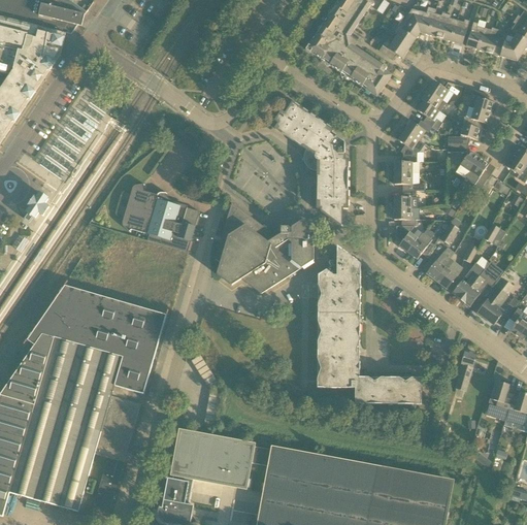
[(0,14),(57,29),(70,32),(86,9),(72,0),(0,0),(0,14)]
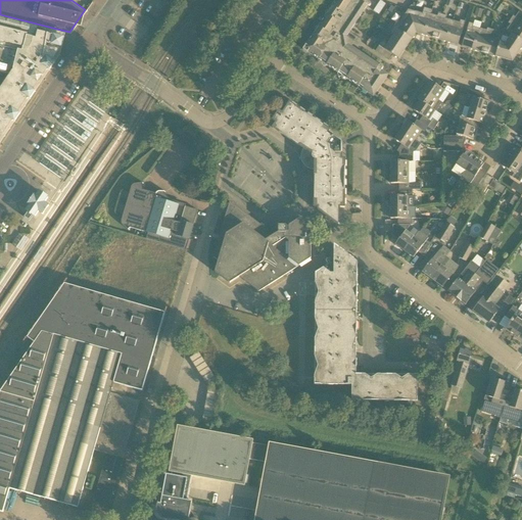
[(341,36),(357,12),(364,0),(333,0),(304,43),(301,47),(306,50),(371,93),(374,93),(386,73),(342,43),(343,41),(342,37),(341,36)]
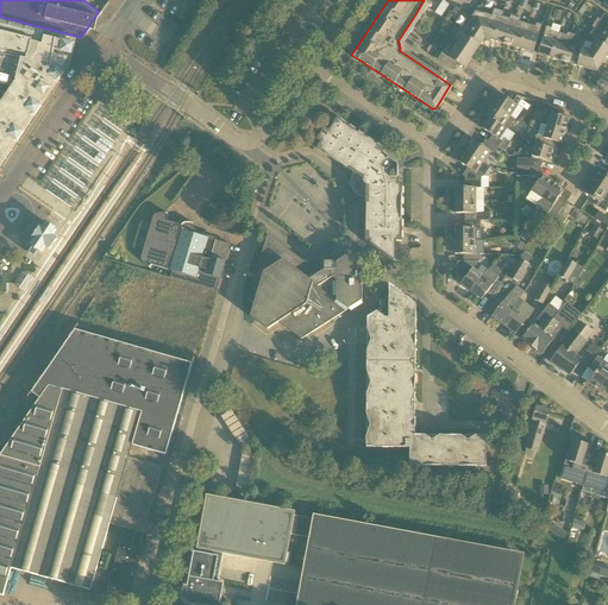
[(490,13),(475,8),(482,31),(489,33),(488,36),(493,38),(501,13),(502,8),(494,5),(491,11),(490,13)]
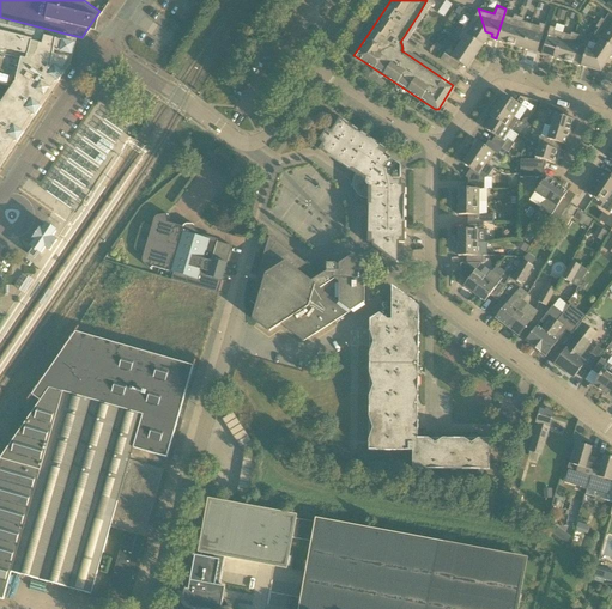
[(557,6),(555,16),(562,18),(565,8),(557,6)]
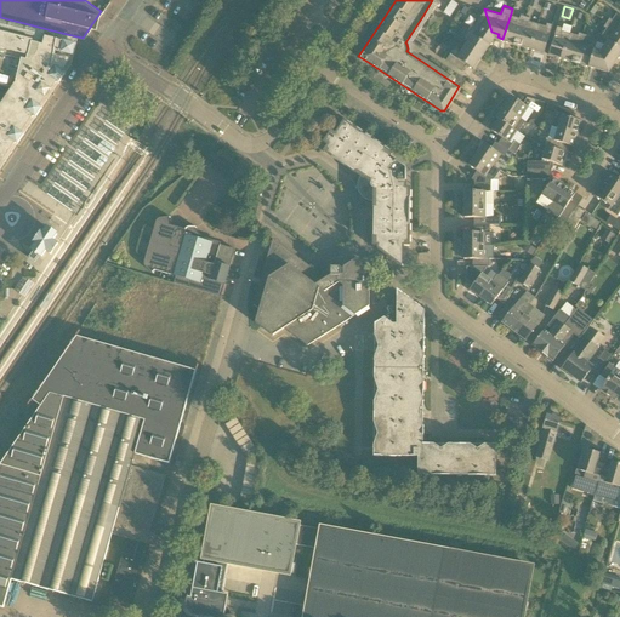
[(491,32),(484,9),(473,23),(472,22),(466,29),(488,44),(491,39),(488,38),(491,32)]
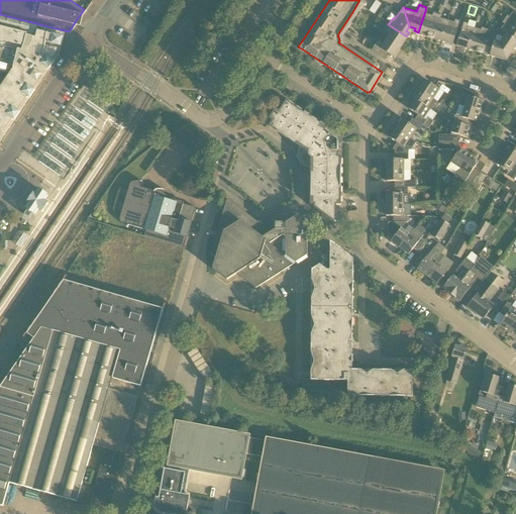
[(515,10),(513,8),(508,14),(506,13),(504,16),(515,24),(515,10)]
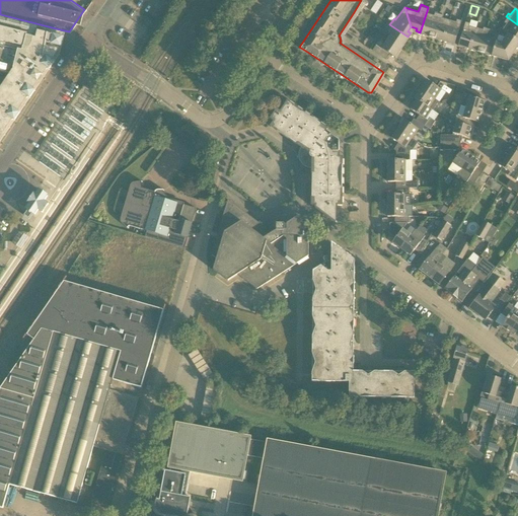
[(431,35),(438,12),(434,11),(433,13),(427,11),(420,32),(428,34),(431,35)]
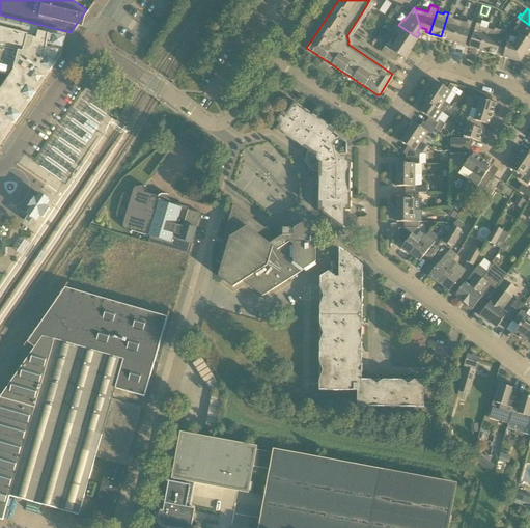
[(458,19),(452,17),(453,14),(448,12),(441,36),(444,37),(452,39),(458,19)]
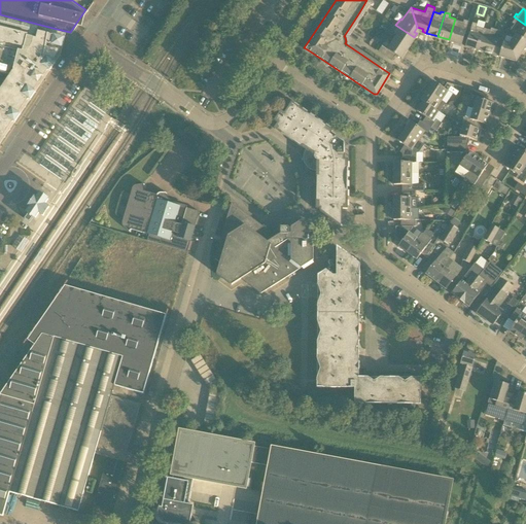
[(54,38),(57,29),(0,14),(0,70),(10,74),(0,89),(0,136),(56,53),(58,45),(54,38)]
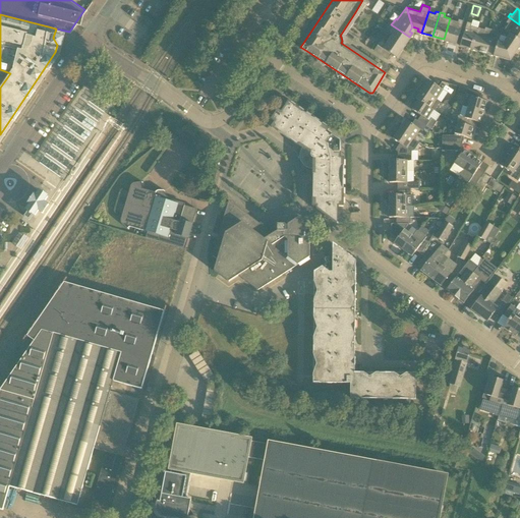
[(519,24),(508,16),(505,20),(507,21),(503,27),(509,32),(519,40),(519,24)]
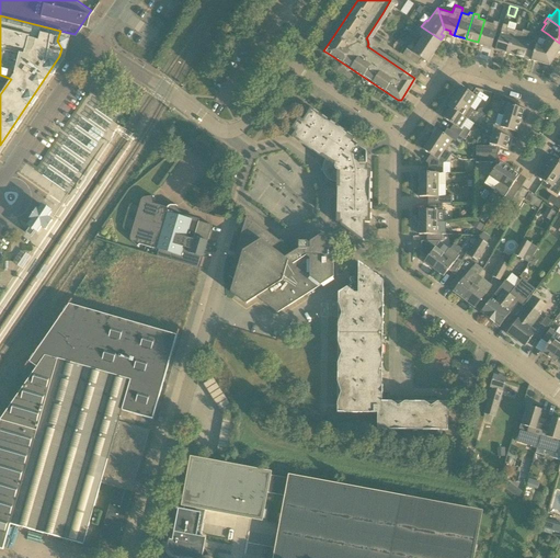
[(490,46),(498,20),(493,19),(492,22),(484,20),(478,42),(490,46)]
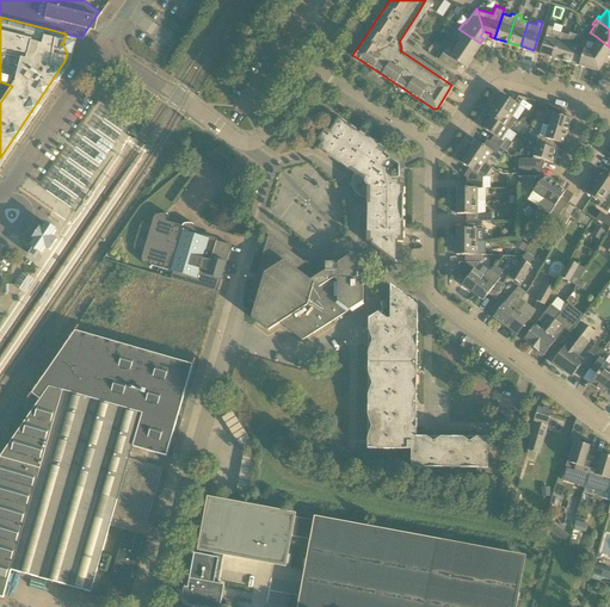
[(542,41),(538,51),(552,55),(559,30),(561,24),(553,20),(553,25),(547,23),(542,41)]
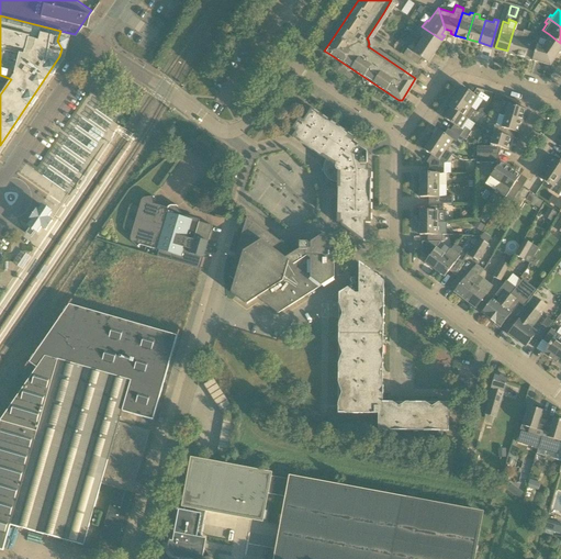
[(435,49),(441,40),(422,26),(417,33),(422,36),(419,40),(435,49)]
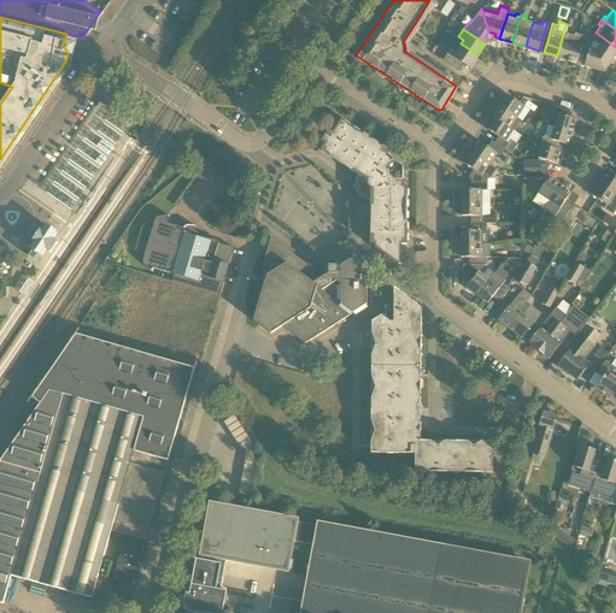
[(570,60),(579,31),(574,30),(573,33),(564,30),(557,56),(567,59),(570,60)]
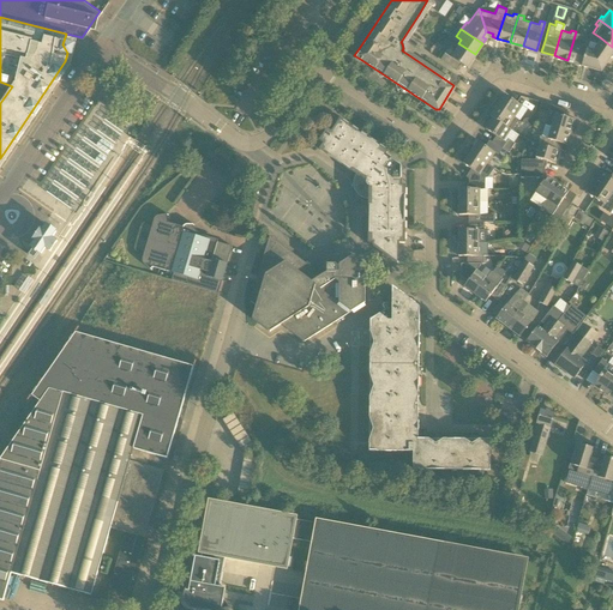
[(581,64),(588,38),(581,36),(581,32),(576,31),(568,60),(571,60),(581,64)]
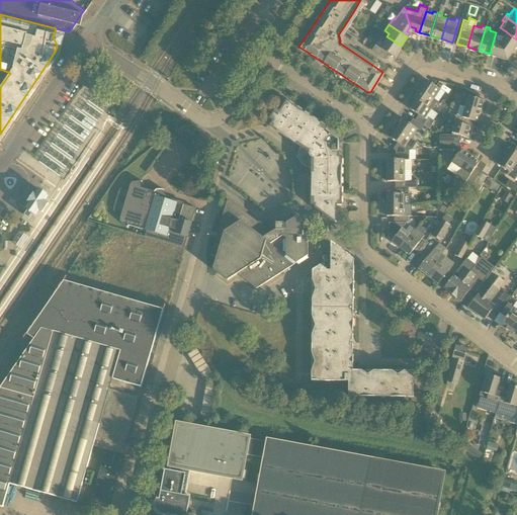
[(516,41),(516,39),(506,31),(504,34),(506,59),(516,41)]
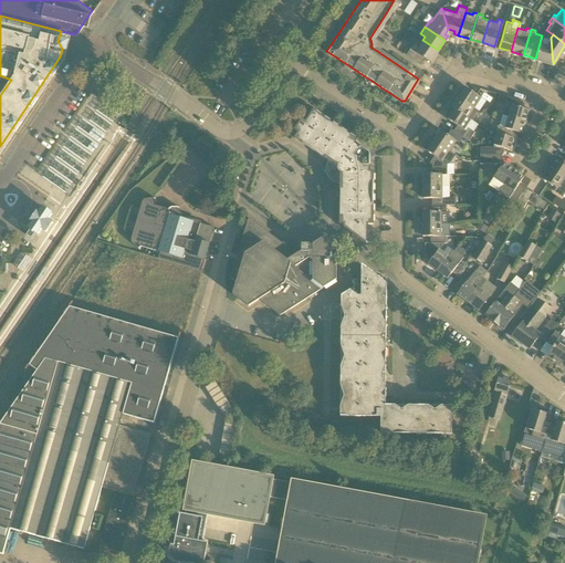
[(553,64),(551,38),(542,35),(535,59),(553,64)]
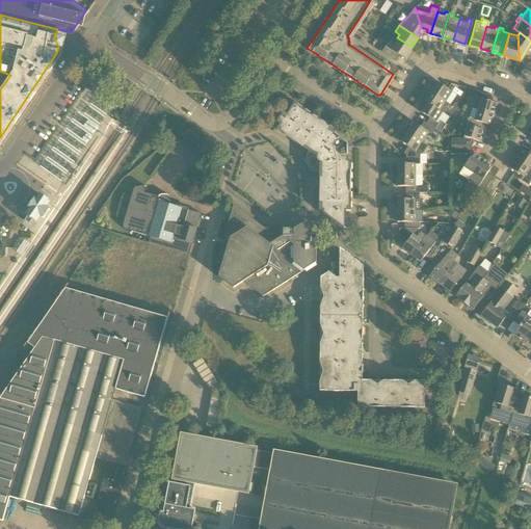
[(412,47),(397,37),(394,43),(388,38),(385,44),(398,53),(404,57),(412,47)]
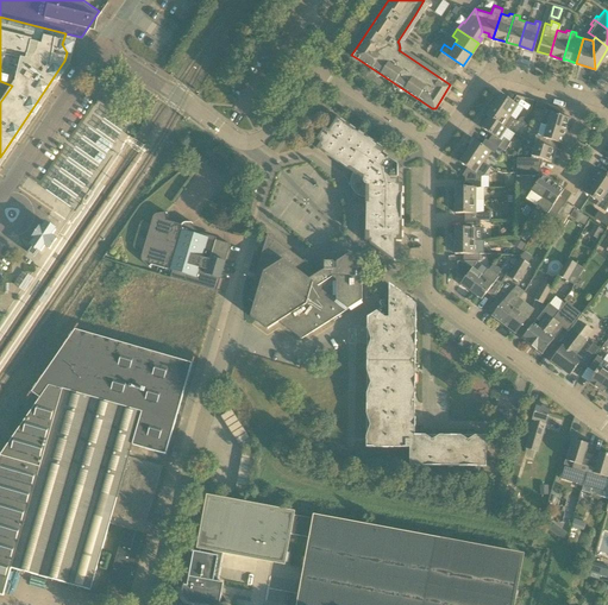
[(452,67),(456,61),(440,50),(436,56),(452,67)]
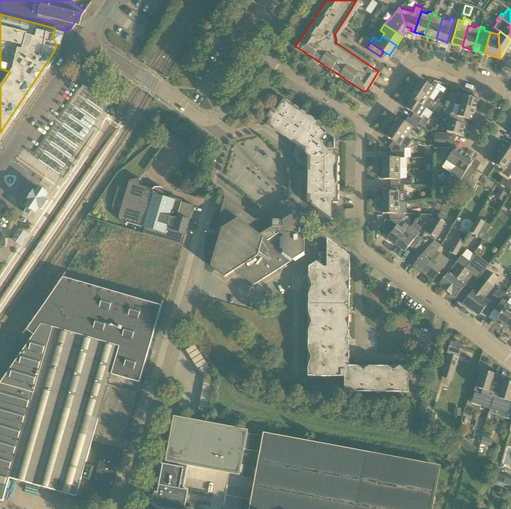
[(428,95),(434,86),(420,77),(414,86),(428,95)]
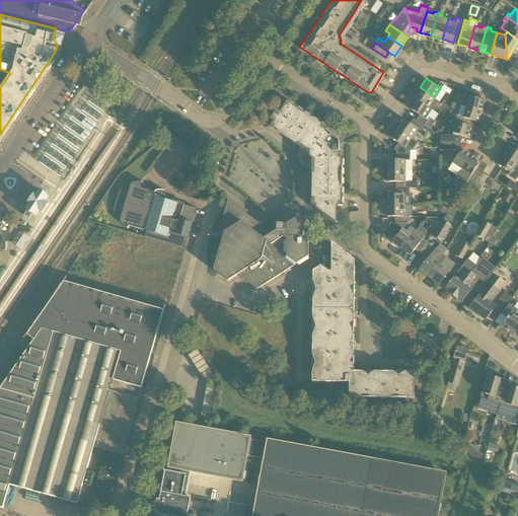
[(482,109),(485,98),(477,96),(478,91),(464,86),(462,91),(468,93),(465,104),(482,109)]
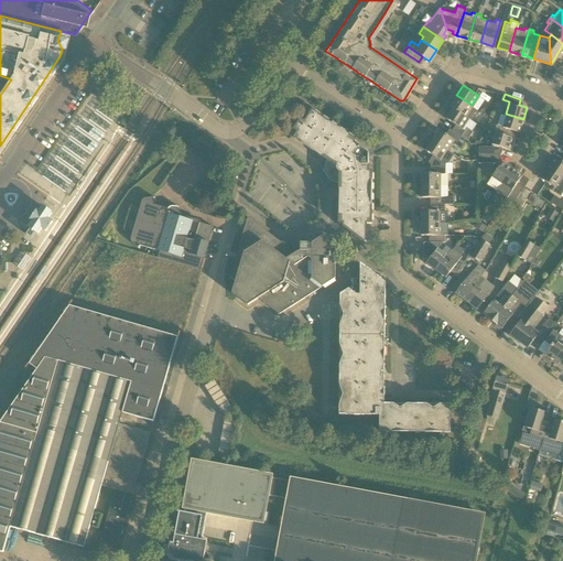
[(456,95),(450,105),(452,107),(453,107),(465,115),(466,116),(468,117),(469,117),(476,108),(472,105),(456,95)]
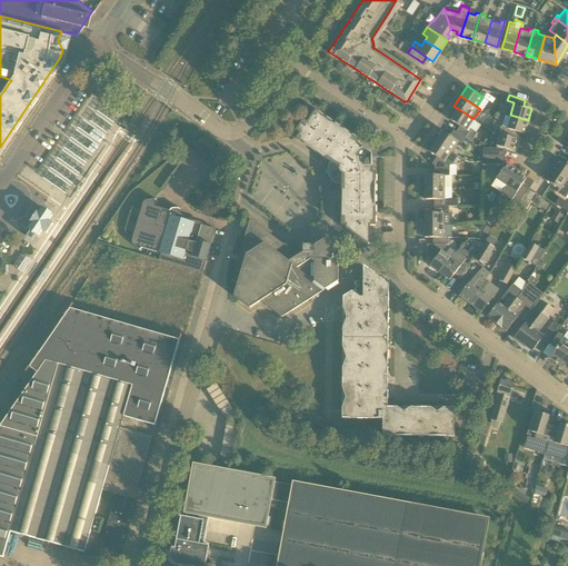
[(368,244),(368,222),(374,224),(374,171),(374,170),(370,170),(370,156),(369,152),(368,150),(356,141),(358,139),(314,109),(314,110),(307,106),(299,117),(302,119),(296,128),(299,130),(296,137),(332,161),(338,170),(334,171),(329,174),(331,176),(332,178),(335,179),(337,180),(339,180),(341,181),(340,222),(345,222),(345,226),(368,244)]
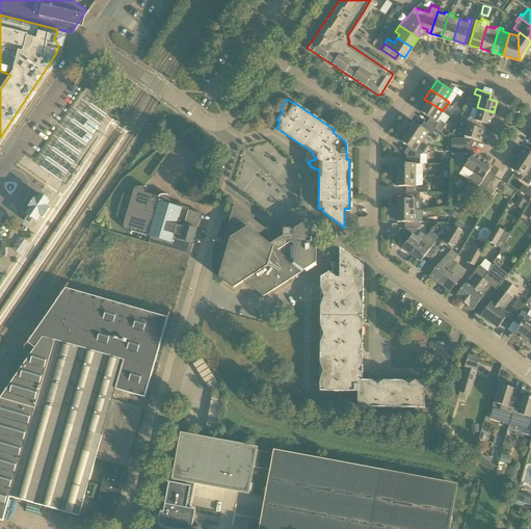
[(426,102),(420,110),(425,113),(429,115),(425,121),(434,127),(440,131),(445,123),(439,118),(437,122),(435,120),(437,115),(442,110),(440,109),(439,108),(427,101),(426,101),(426,102)]
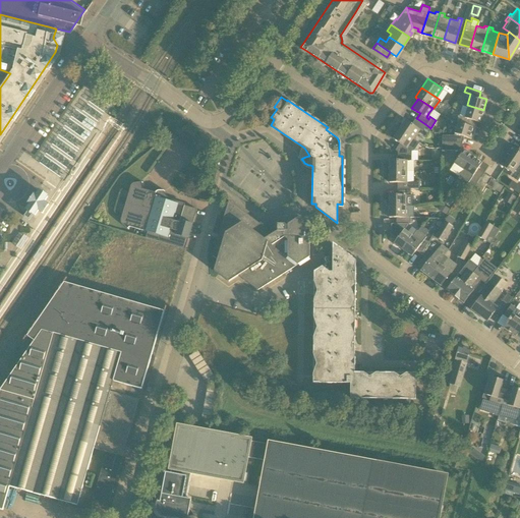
[(480,121),(483,110),(467,105),(464,116),(457,114),(456,120),(457,120),(462,121),(471,124),(472,118),(480,121)]
